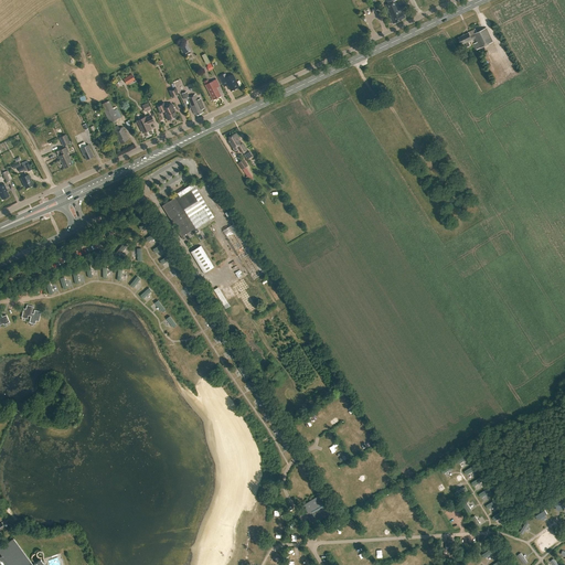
[(393,24),(402,20),(402,19),(405,17),(403,11),(398,13),(397,10),(398,10),(394,0),(385,0),(387,3),(385,4),(391,17),(391,18),(393,24)]
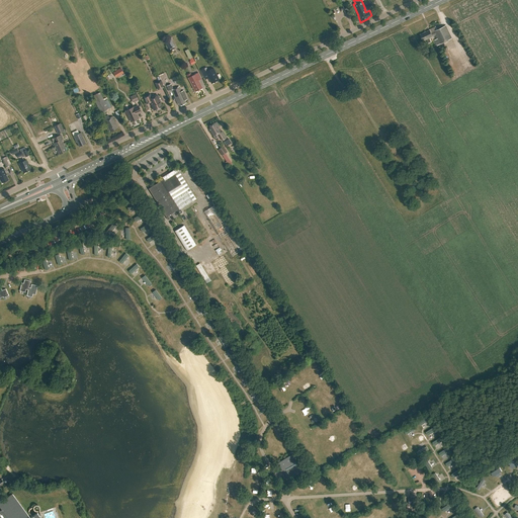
[(435,34),(440,44),(452,38),(445,25),(437,29),(435,26),(430,29),(420,34),(423,40),(426,39),(428,44),(431,41),(429,37),(435,34)]
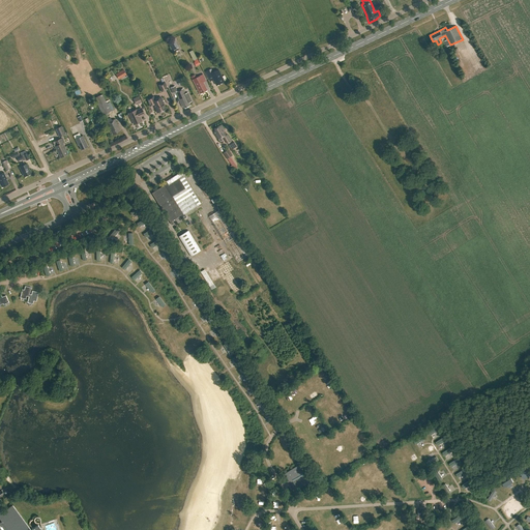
[(206,71),(209,78),(212,76),(216,85),(225,81),(218,69),(213,71),(211,69),(206,71)]
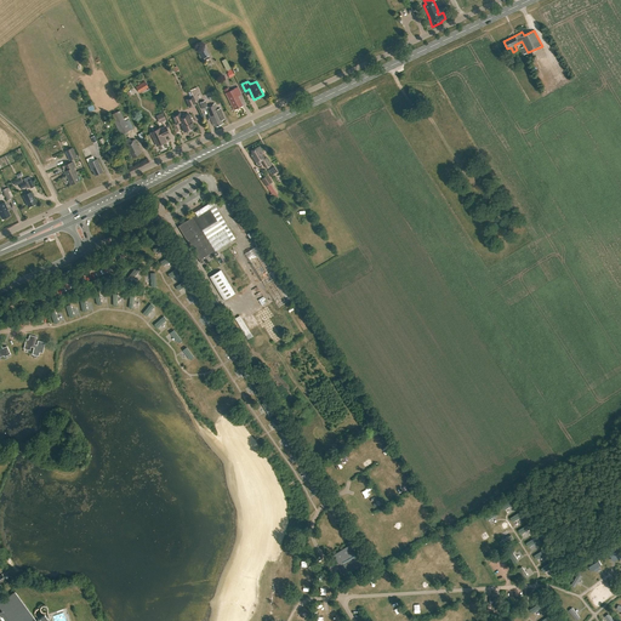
[(231,91),(228,87),(224,90),(234,109),(243,106),(238,96),(241,95),(238,87),(231,91)]
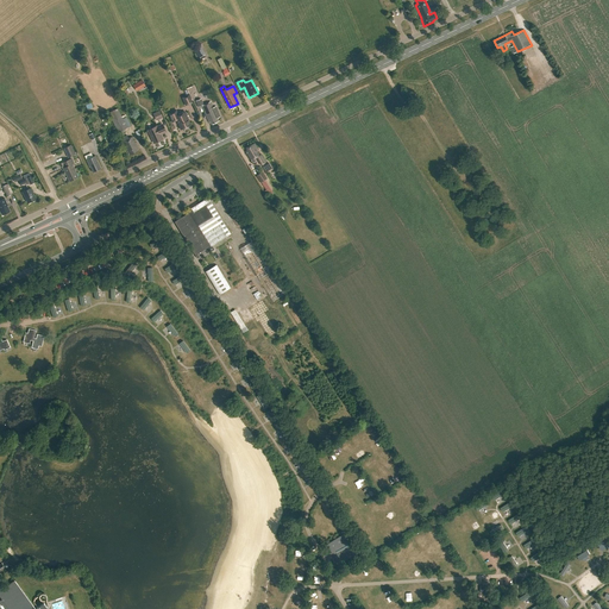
[(187,106),(193,102),(188,94),(183,98),(187,106)]
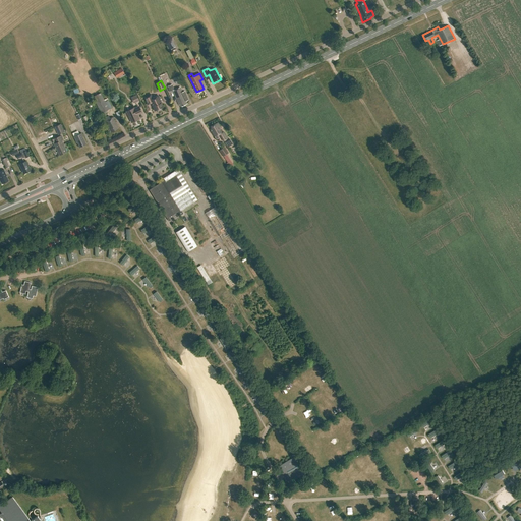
[(185,91),(182,92),(180,87),(174,90),(172,84),(167,87),(170,92),(172,91),(179,106),(180,105),(181,107),(187,104),(186,102),(186,101),(187,101),(186,98),(188,98),(185,91)]
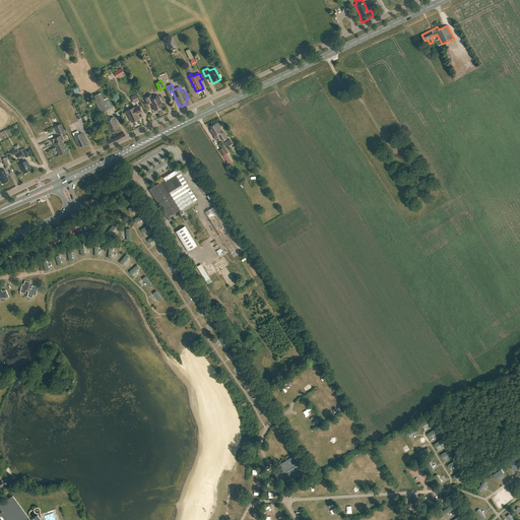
[(101,92),(93,96),(102,113),(109,109),(101,92)]
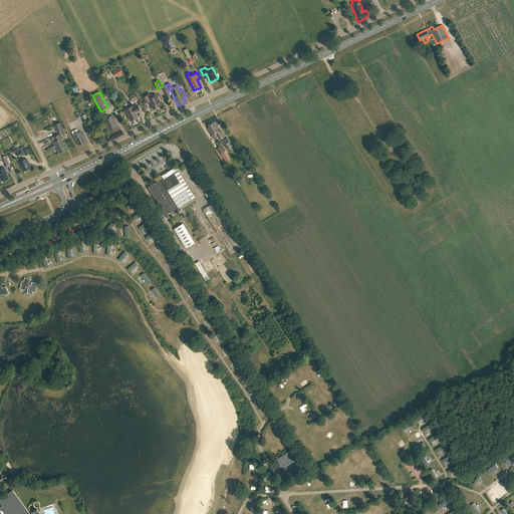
[(150,101),(153,109),(162,105),(156,94),(151,96),(149,92),(143,95),(146,103),(150,101)]
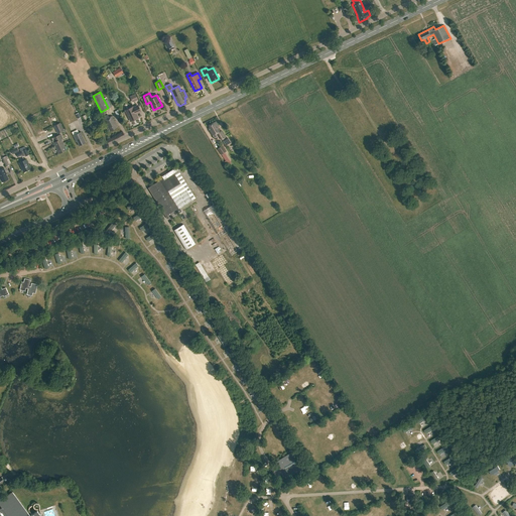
[(137,106),(133,108),(133,107),(125,110),(131,121),(138,118),(136,114),(140,112),(137,106)]
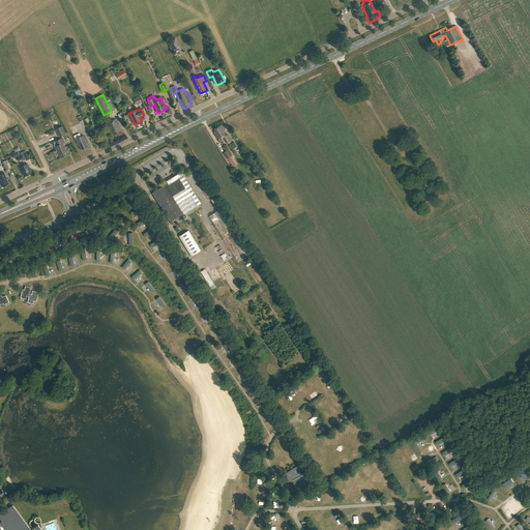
[(119,126),(118,126),(115,119),(107,123),(113,135),(120,131),(119,130),(120,129),(119,126)]
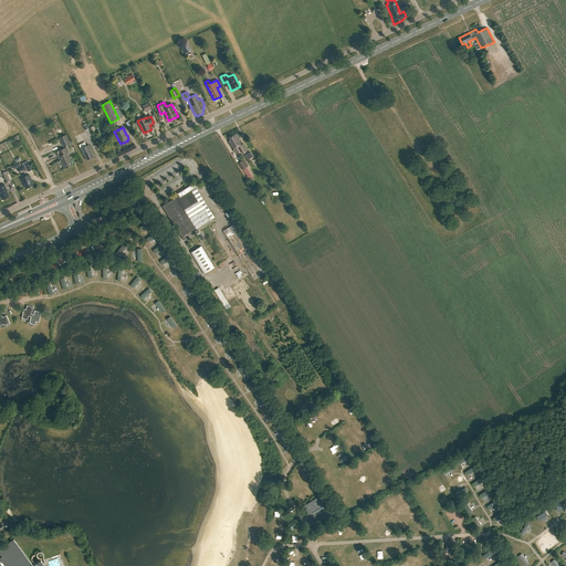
[(243,144),(241,145),(239,139),(240,139),(237,134),(229,137),(230,139),(229,140),(233,149),(239,146),(243,154),(247,150),(243,144)]
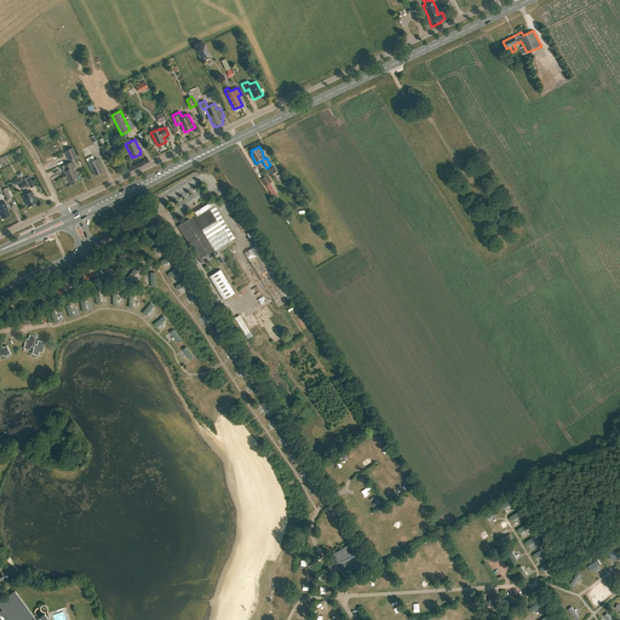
[(65,150),(70,160),(78,156),(73,148),(65,150)]
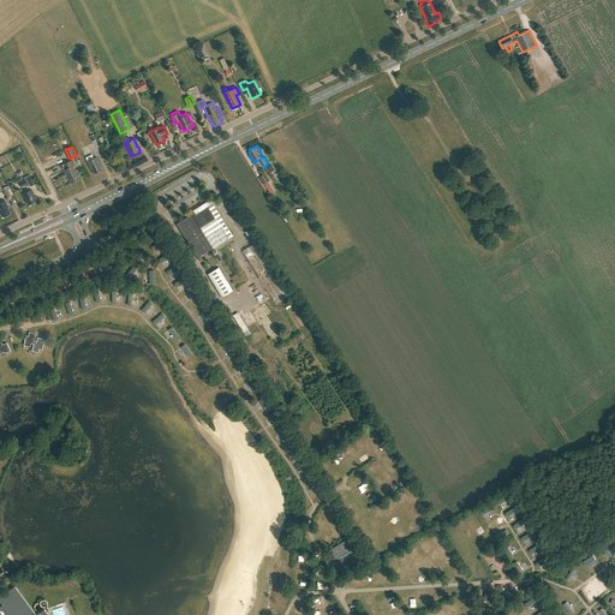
[(91,168),(93,168),(95,173),(102,169),(97,162),(99,161),(96,157),(88,161),(91,168)]
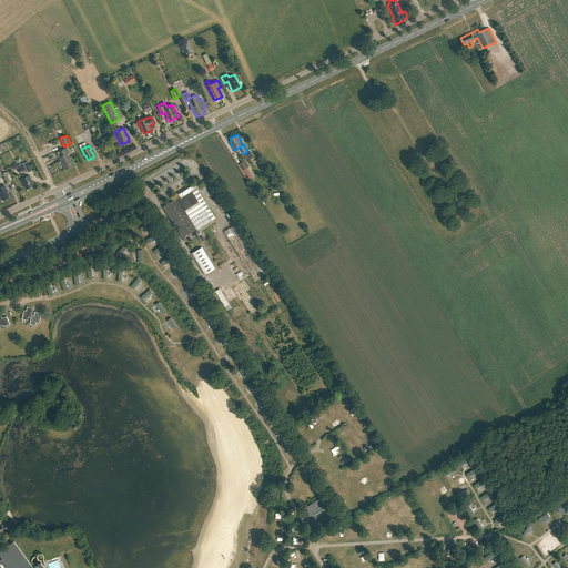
[(58,152),(66,169),(73,165),(68,154),(69,153),(67,148),(58,152)]
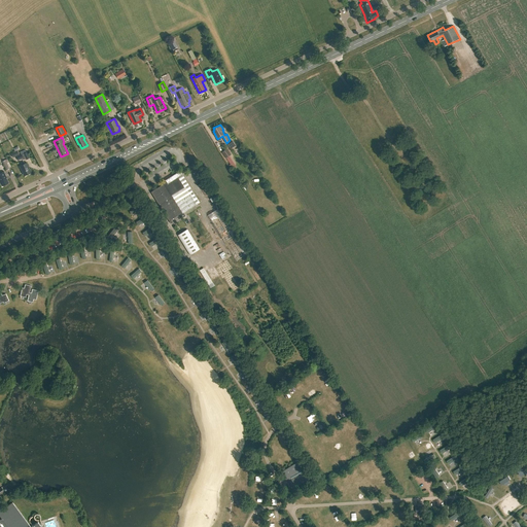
[(231,154),(227,148),(221,151),(225,157),(231,154)]
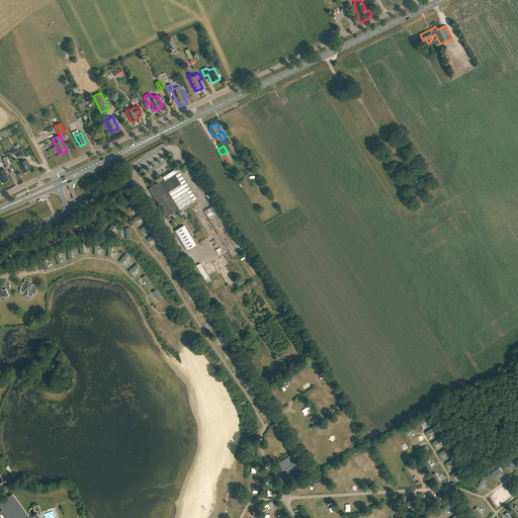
[(2,159),(6,167),(11,165),(7,156),(2,159)]
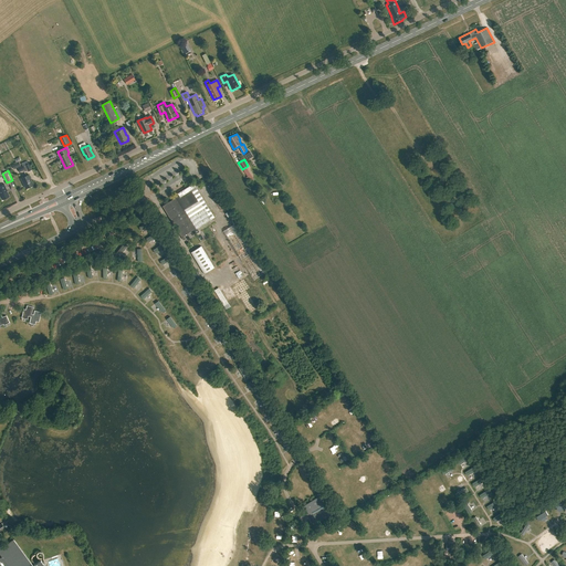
[(253,175),(252,176),(248,170),(244,173),(251,181),(255,178),(253,175)]
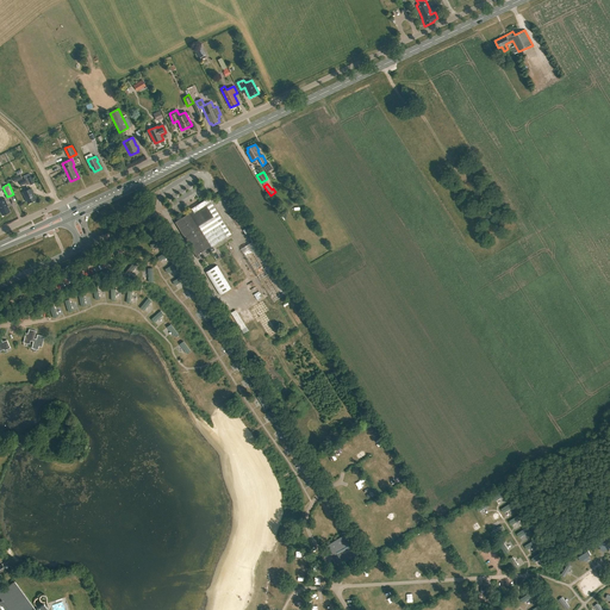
[(23,192),(29,203),(37,199),(31,188),(23,192)]
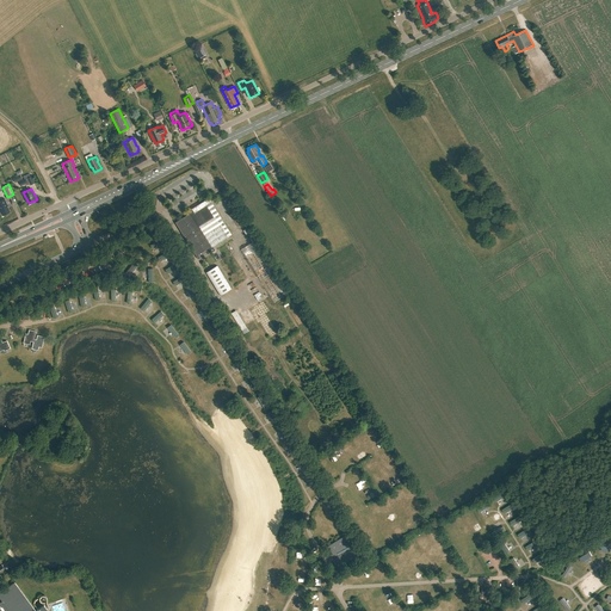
[(5,199),(0,201),(0,214),(1,214),(2,216),(10,213),(7,207),(8,207),(5,199)]
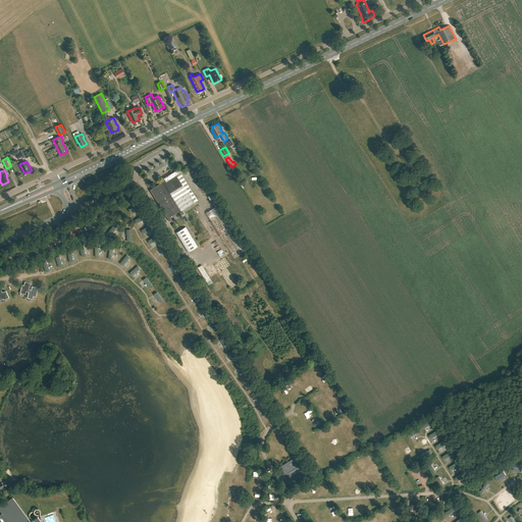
[(165,180),(149,191),(155,199),(167,219),(180,211),(194,203),(184,185),(183,186),(175,173),(169,177),(165,180)]
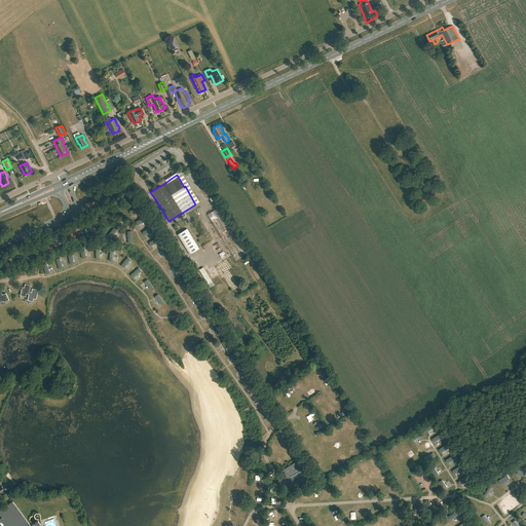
[(220,208),(209,215),(227,245),(230,242),(229,240),(232,238),(234,242),(239,239),(230,224),(220,208)]
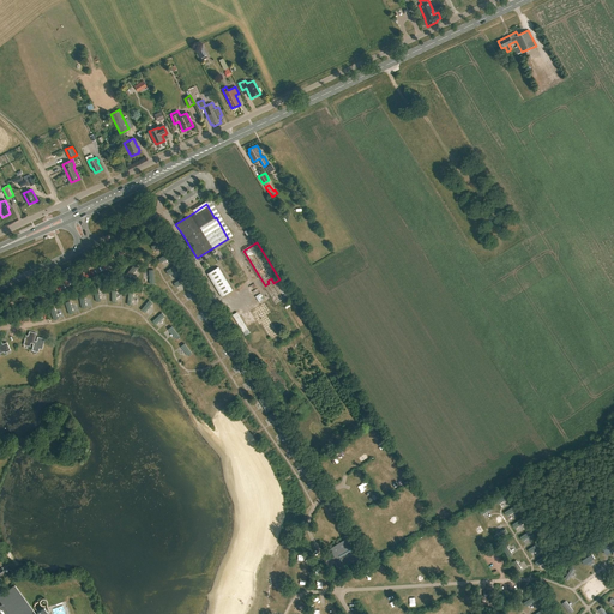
[(206,274),(221,298),(233,290),(218,268),(206,274)]
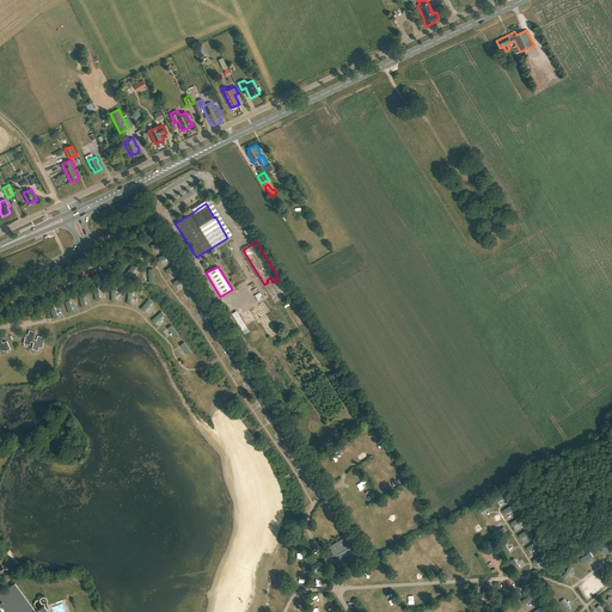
[(146,311),(153,301),(150,300),(144,308),(146,311)]
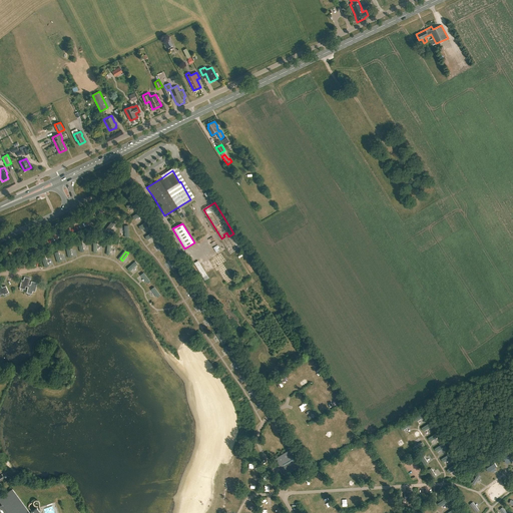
[(199,261),(195,263),(203,278),(208,276),(199,261)]
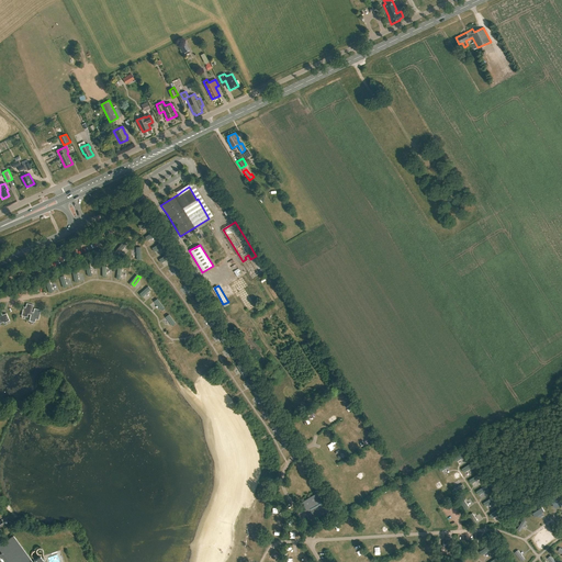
[(142,294),(144,296),(152,290),(149,287),(142,294)]
